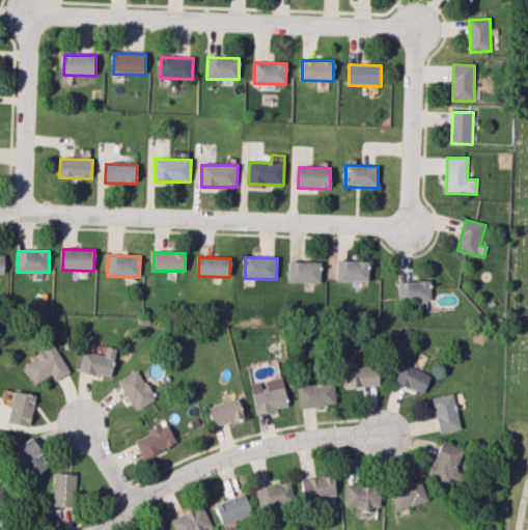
[(369,282),(370,261),(338,260),(337,281),(369,282)]
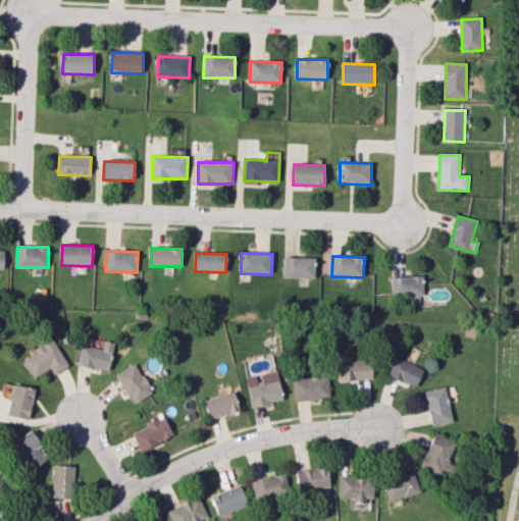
[(283,277),(315,278),(316,259),(284,258),(283,277)]
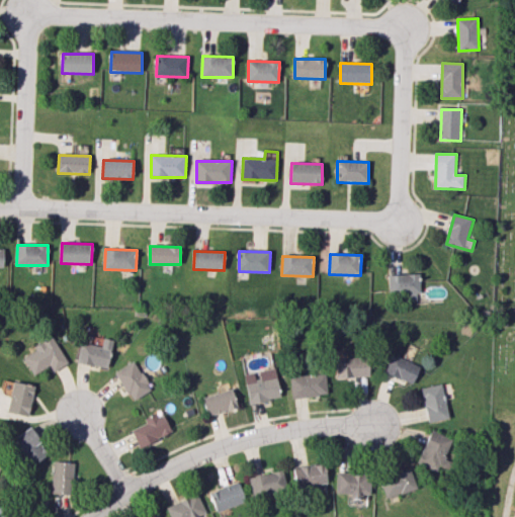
[(390,275),(391,294),(411,294),(411,302),(420,300),(420,275),(390,275)]
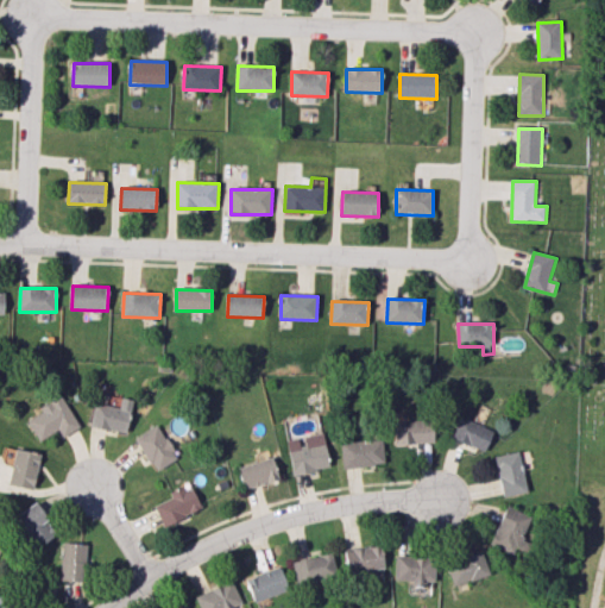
[(92,427),(128,434),(134,401),(121,399),(99,394),(92,427)]
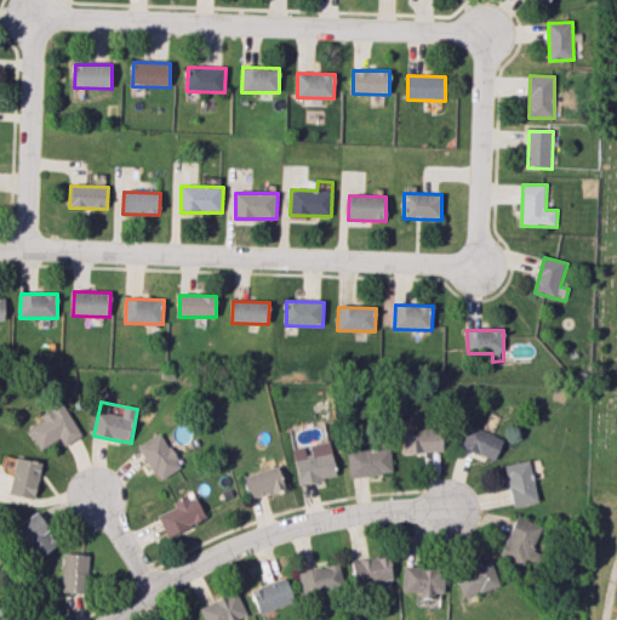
[(61,439),(66,448),(84,437),(64,404),(27,426),(43,451),(61,439)]
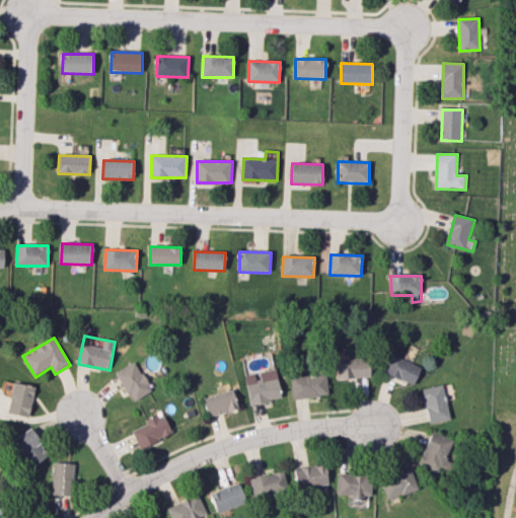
[(416,385),(423,367),(392,356),(385,374),(416,385)]
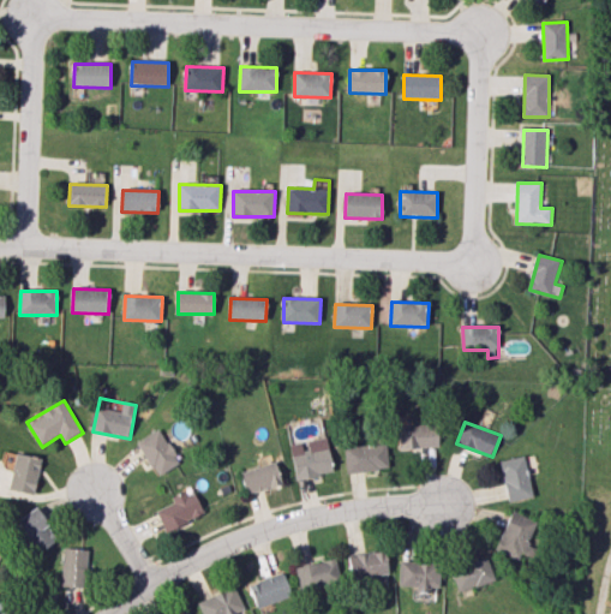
[(439,448),(439,425),(401,427),(402,449),(439,448)]
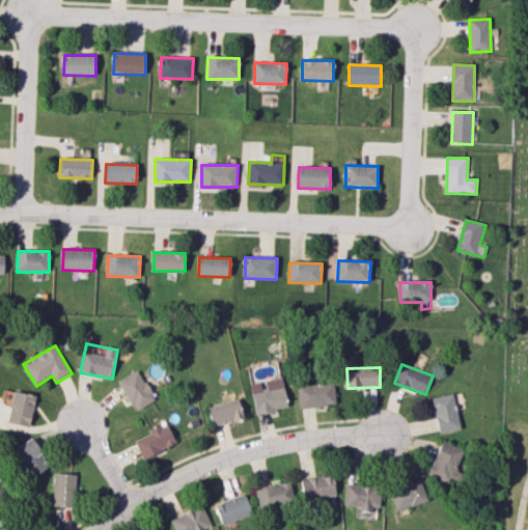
[(156,401),(140,370),(119,381),(136,412),(156,401)]
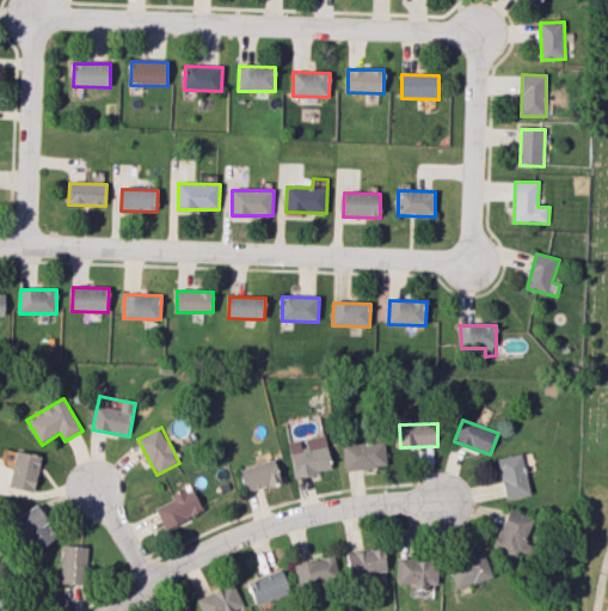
[(289,444),(298,478),(333,470),(326,435),(308,439),(309,447),(302,450),(301,440),(289,444)]
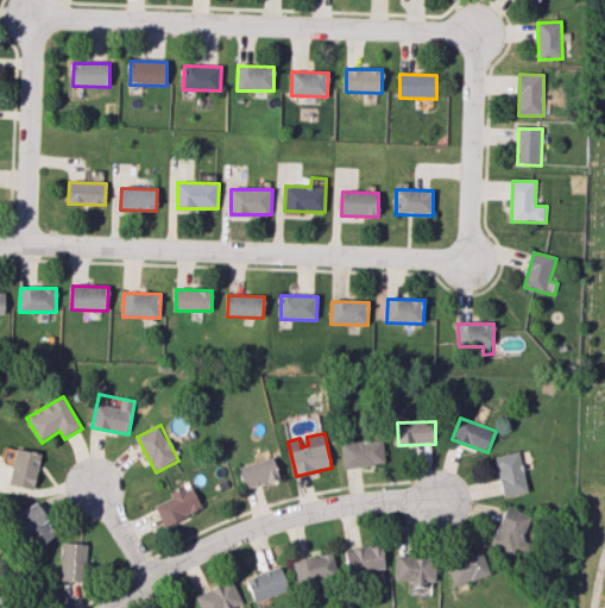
[(342,444),(345,469),(386,465),(385,440),(342,444)]
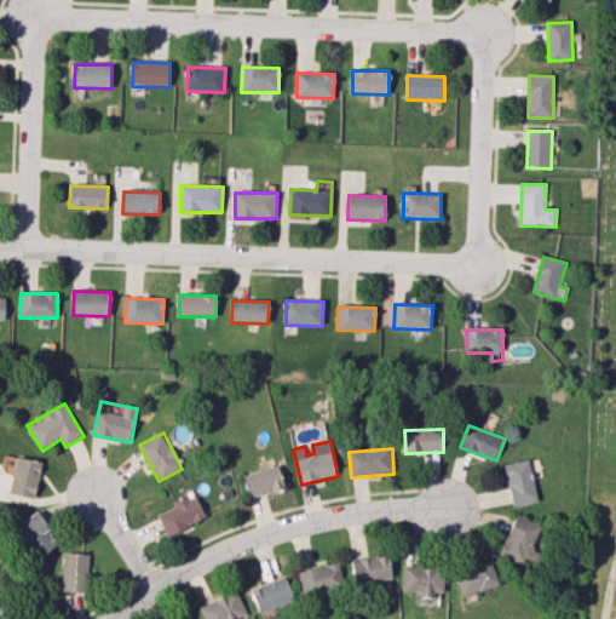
[(38,499),(42,462),(16,458),(11,496),(38,499)]
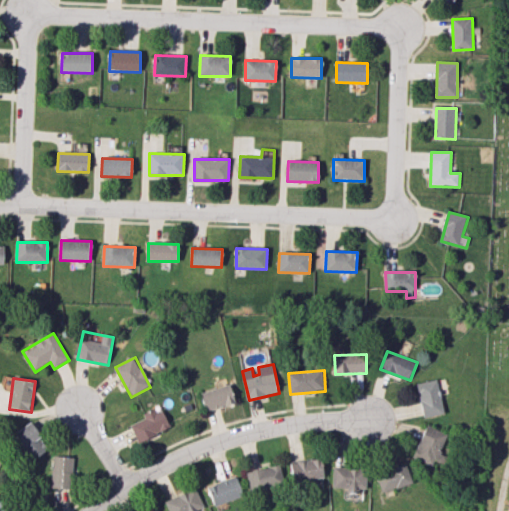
[(417,385),(425,419),(446,414),(437,380),(417,385)]
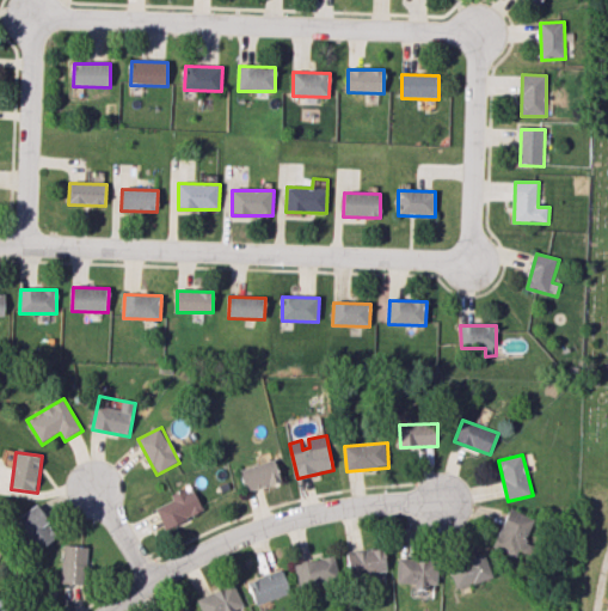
[(247,494),(283,482),(276,459),(240,471),(247,494)]
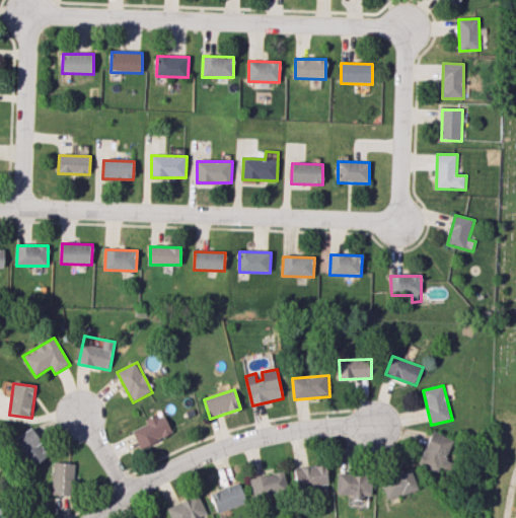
[(164,414),(147,421),(148,425),(133,432),(141,449),(173,434),(164,414)]
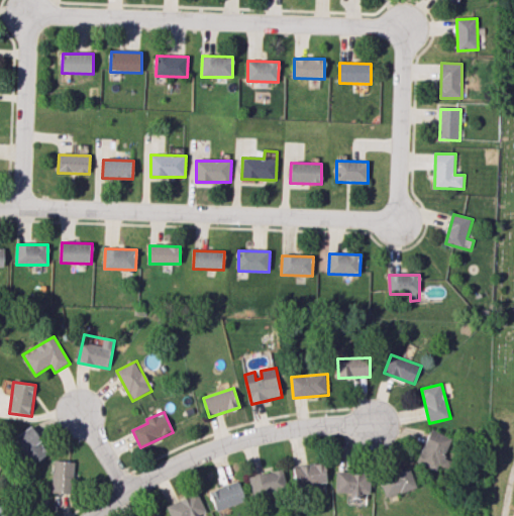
[(33,466),(50,453),(31,427),(14,439),(33,466)]
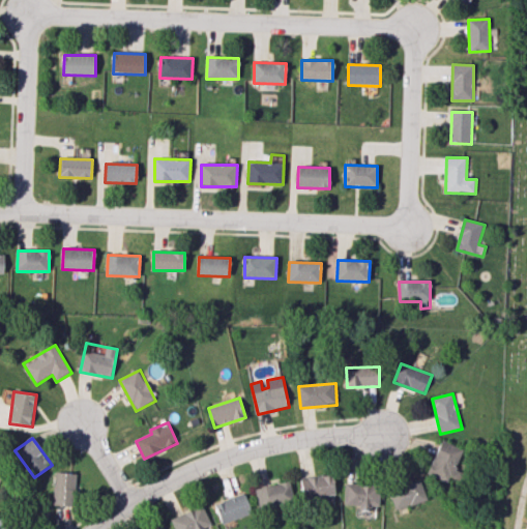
[(466,451),(443,441),(428,473),(448,483),(452,475),(454,476),(466,451)]
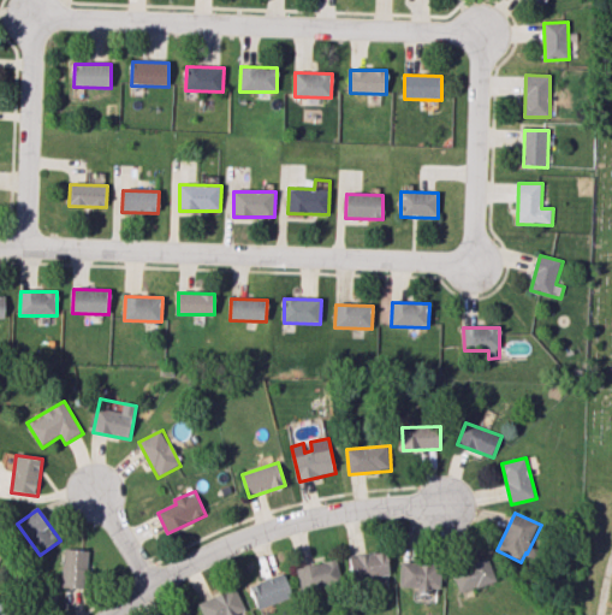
[(88,589),(89,550),(64,550),(63,589),(88,589)]
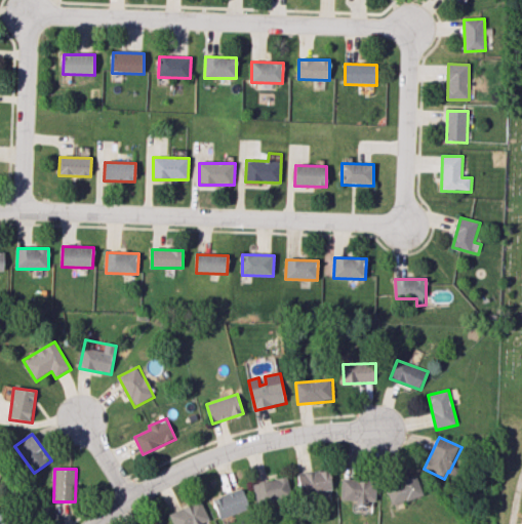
[(302,493),(332,492),(331,473),(300,474),(302,493)]
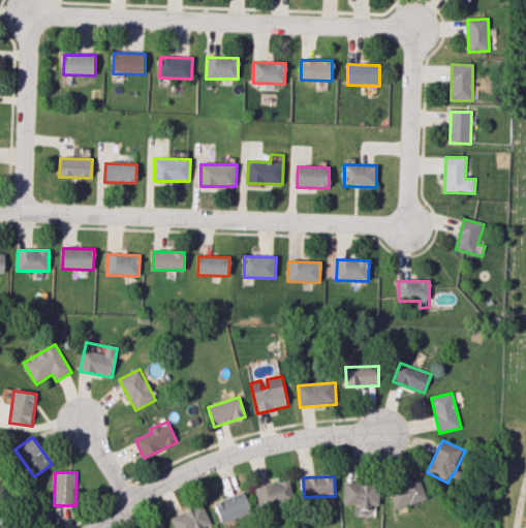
[(396,509),(427,499),(421,479),(390,491),(396,509)]
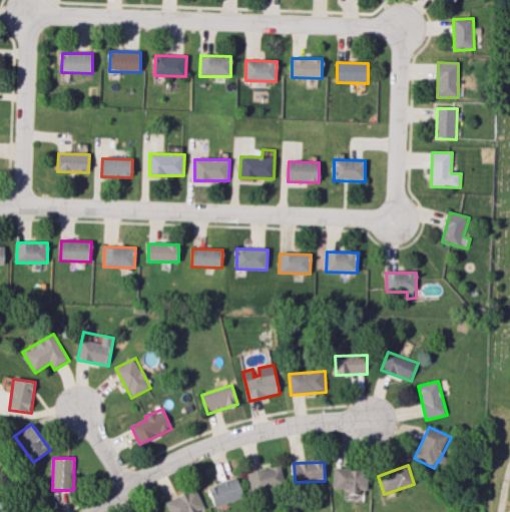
[(248,473),(253,494),(288,487),(283,466),(248,473)]
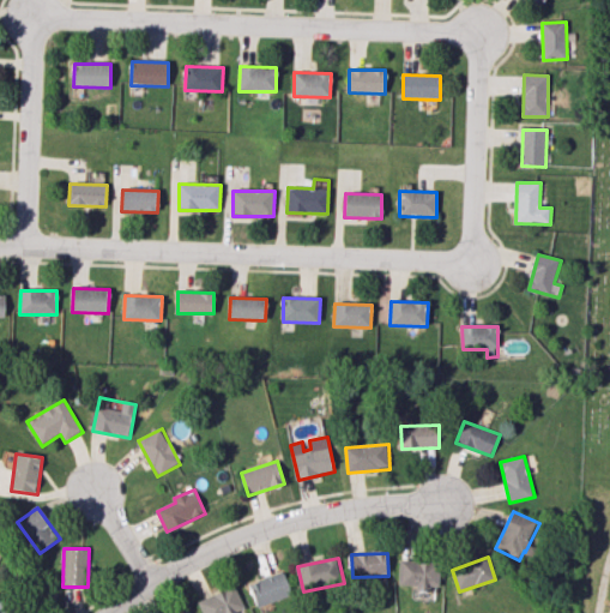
[(399,588),(440,589),(441,562),(400,562),(399,588)]
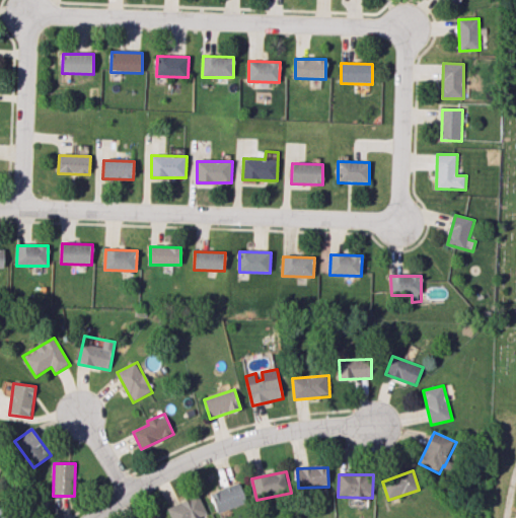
[(212,494),(218,513),(247,504),(241,485),(212,494)]
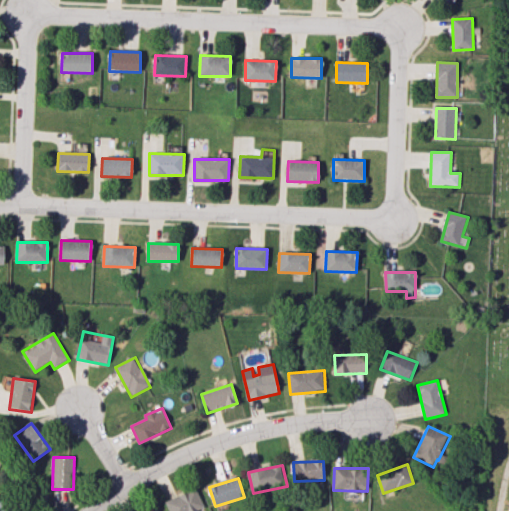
[(199,510),(206,508),(197,488),(166,502),(170,510),(199,510)]
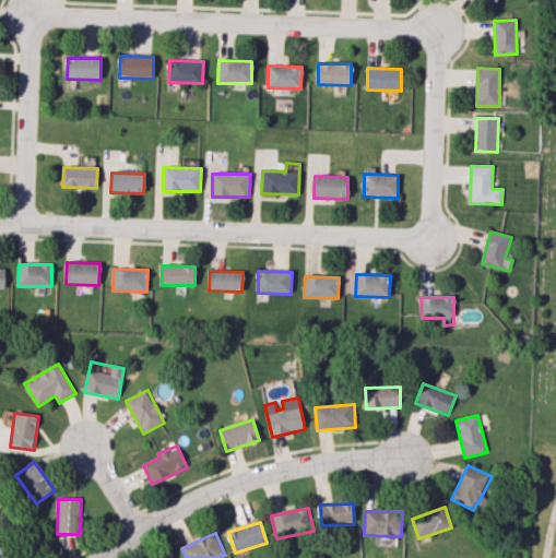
[(18,557),(0,548),(0,557),(18,557)]
